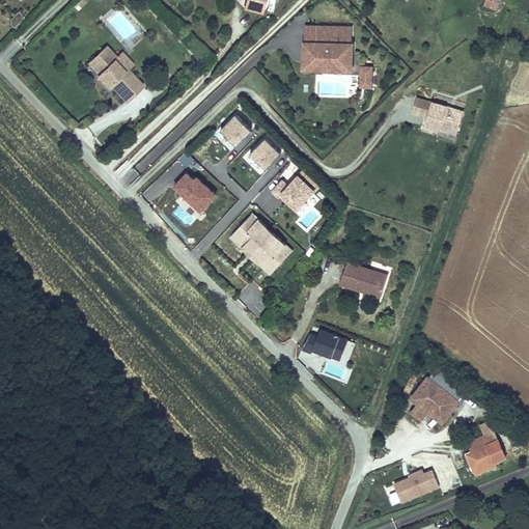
[(262,0),(244,0),(242,9),(259,14),(262,0)]
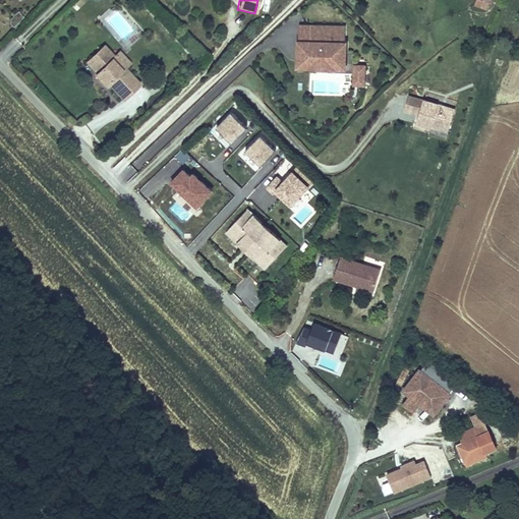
[(474,0),(472,7),(487,12),(489,4),(495,6),(497,0),(474,0)]
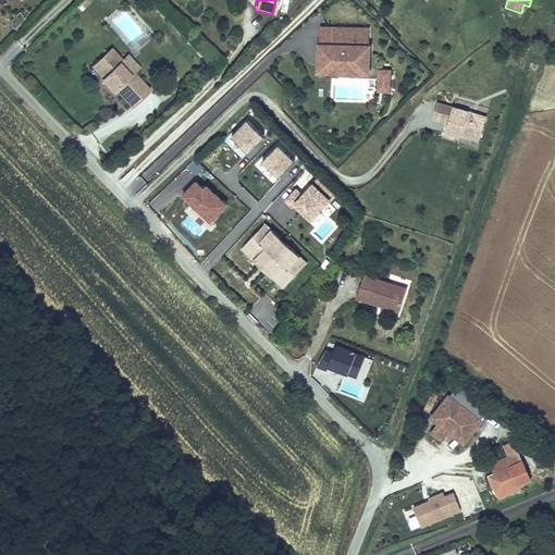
[(13,29),(23,19),(16,13),(7,24),(13,29)]
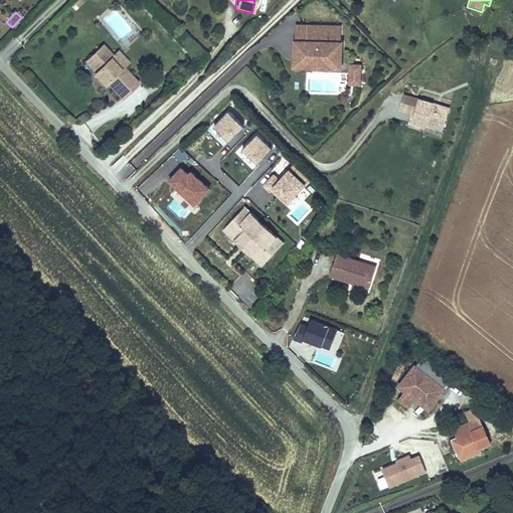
[(294,24),(294,39),(292,39),(291,67),(341,69),(342,40),(340,40),(341,26),(294,24)]
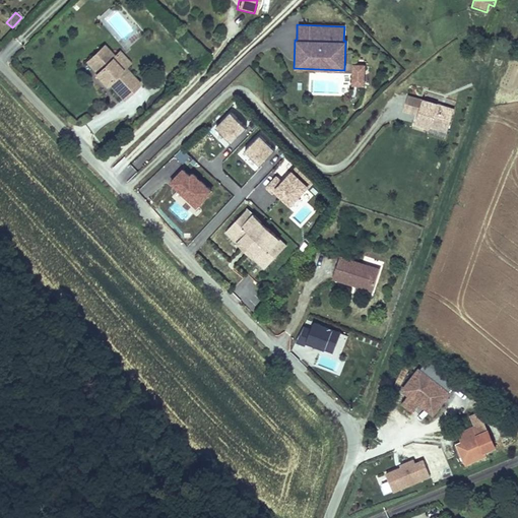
[(94,74),(92,76),(103,87),(106,84),(121,101),(137,85),(121,69),(119,71),(108,60),(111,58),(101,48),(84,64),(94,74)]
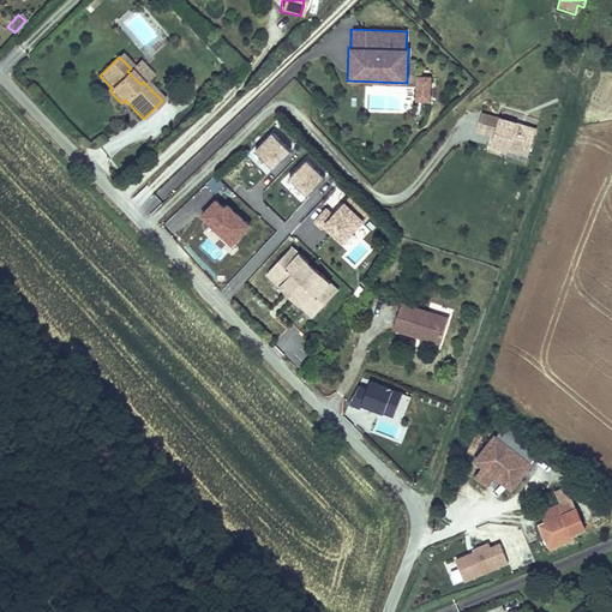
[(149,76),(136,63),(131,69),(127,71),(141,84),(143,82),(149,76)]
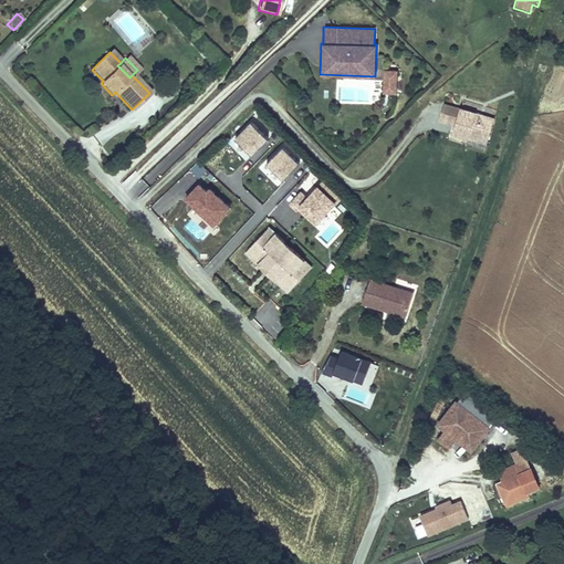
[(396,95),(396,71),(383,71),(382,95),(396,95)]
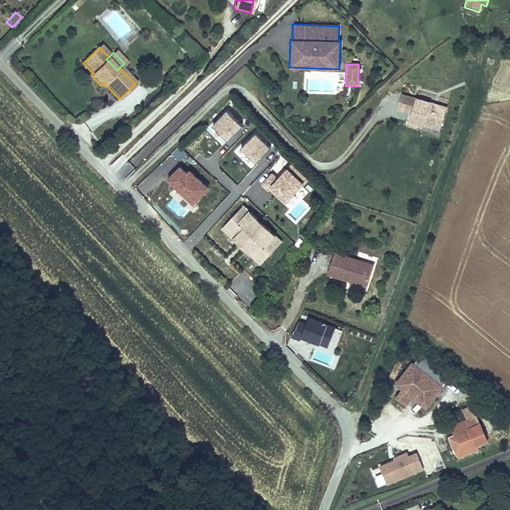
[(410,115),(415,99),(400,94),(395,111),(410,115)]
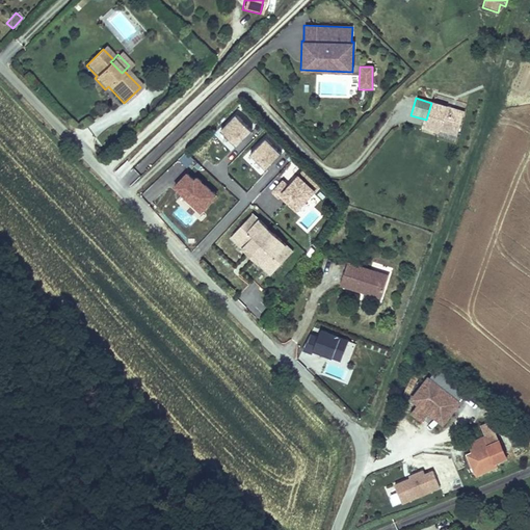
[(464,111),(431,102),(431,103),(426,120),(424,127),(439,132),(440,129),(456,134),(464,111)]
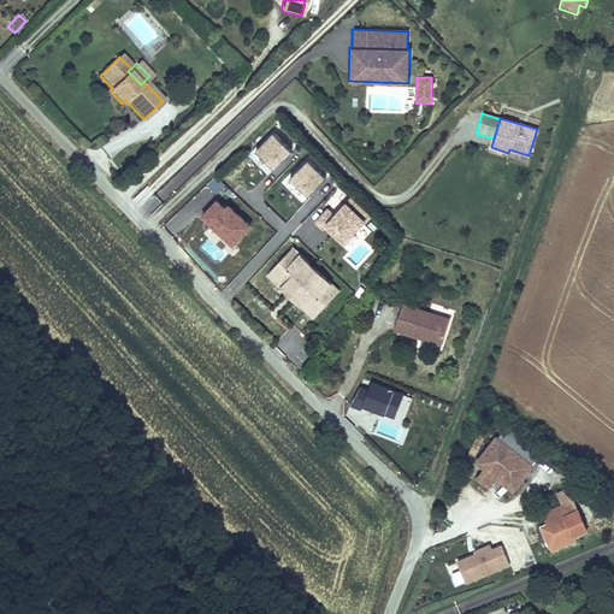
[(272,167),(290,151),(273,133),(255,149),(272,167)]
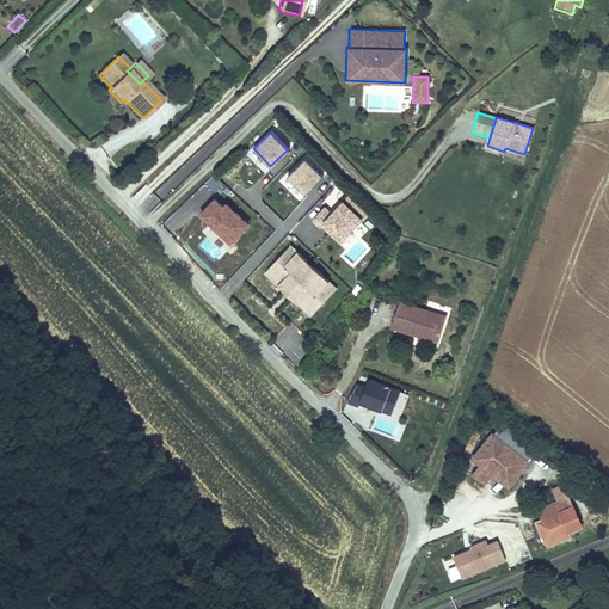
[(321,177),(303,160),(287,177),(305,194),(321,177)]
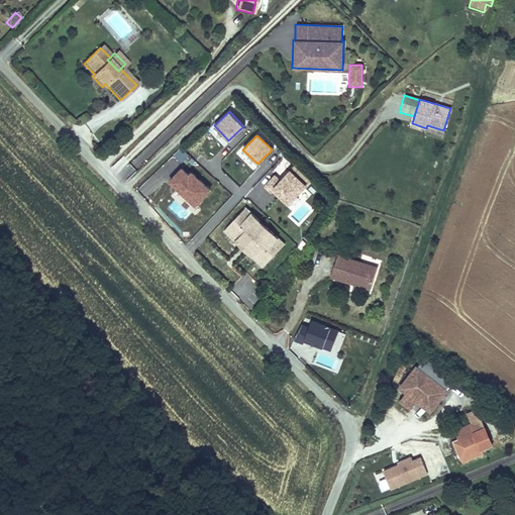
[(239,148),(233,155),(251,172),(258,166),(239,148)]
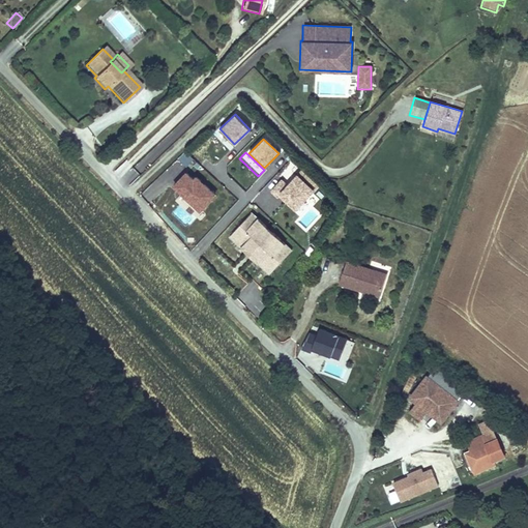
[(172,185),(200,211),(215,195),(196,175),(193,178),(185,172),(172,185)]
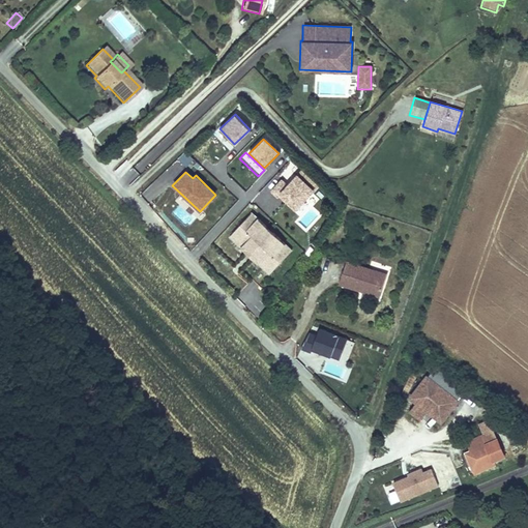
[(276,199),(279,197),(294,211),(315,191),(296,174),(286,184),(281,179),(269,192),(276,199)]
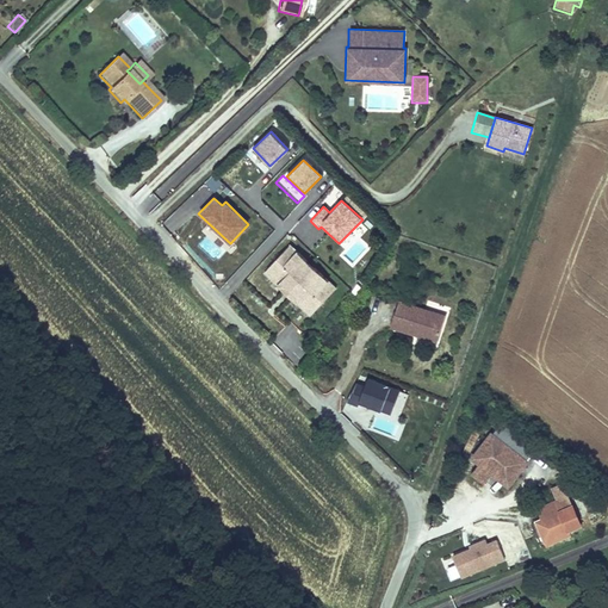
[(309,317),(334,290),(289,246),(262,273),(283,292),(286,290),(291,295),(287,297),(309,317)]
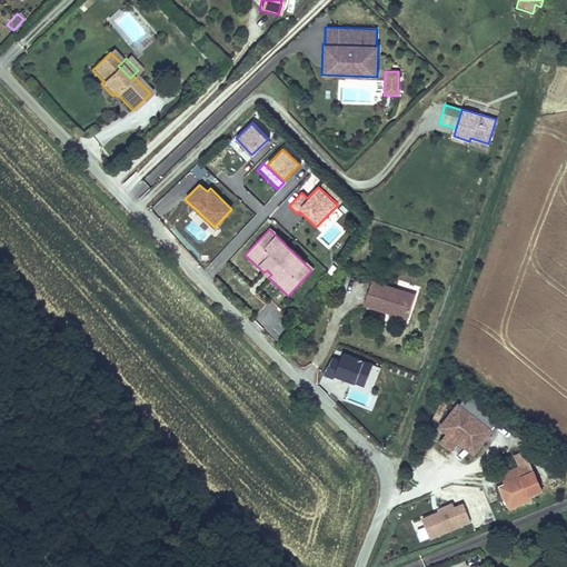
[(370,280),(362,306),(385,312),(386,309),(408,317),(416,295),(370,280)]
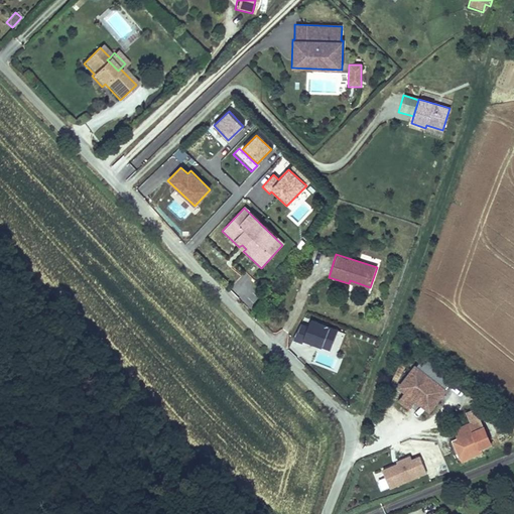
[(350,280),(349,283),(369,289),(370,287),(350,280)]
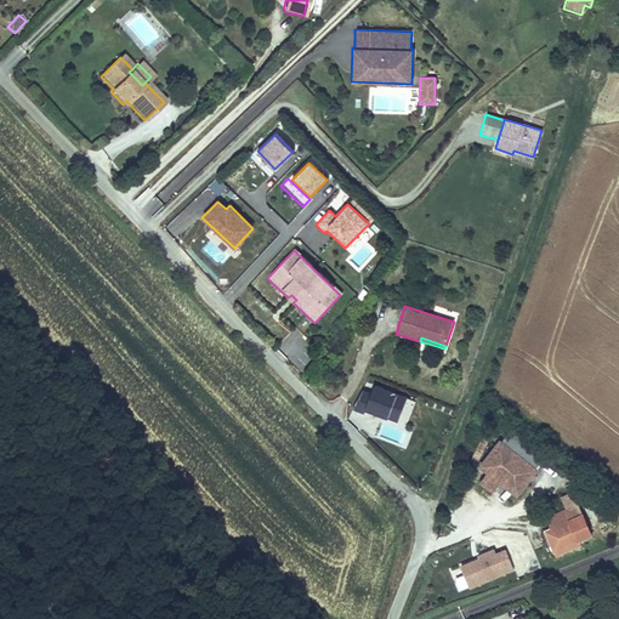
[(373,386),(370,392),(359,388),(355,410),(397,421),(404,395),(373,386)]
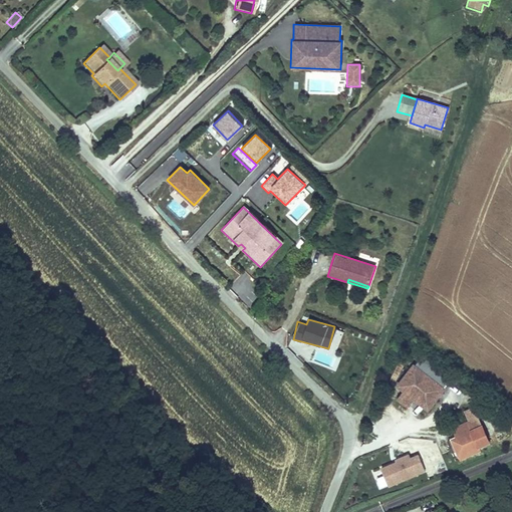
[(334,330),(329,347),(336,349),(341,332),(334,330)]
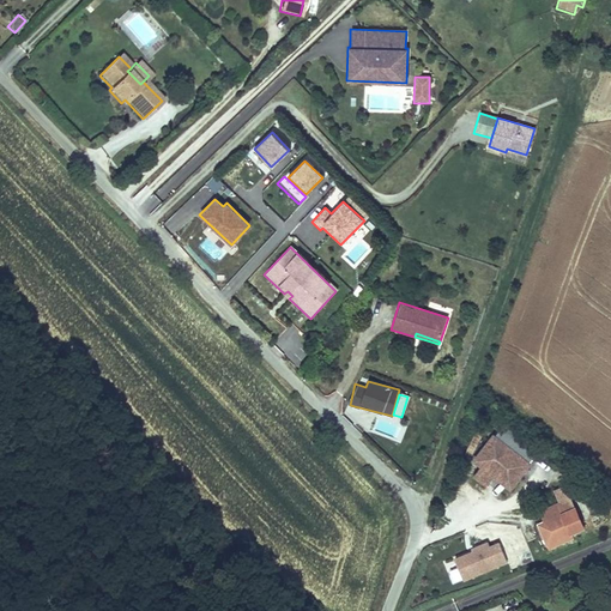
[(526,467),(494,440),(475,463),(482,469),(475,478),(485,488),(494,478),(508,490),(526,467)]
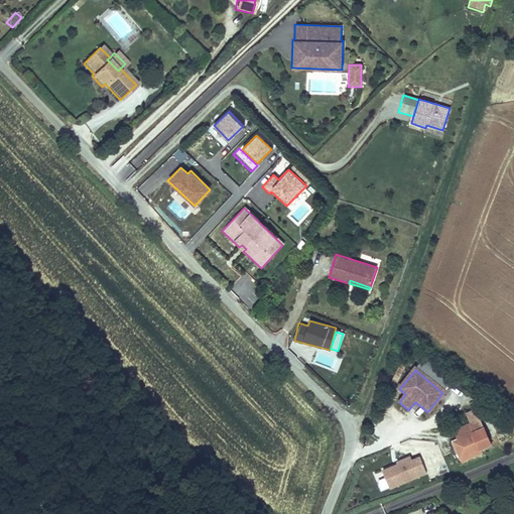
[(453,429),(457,438),(452,440),(461,462),(482,453),(480,450),(491,444),(476,409),(465,413),(469,422),(453,429)]
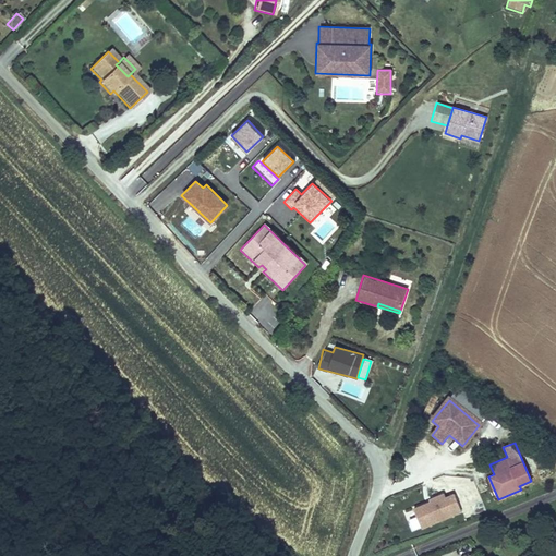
[(413,508),(420,528),(461,514),(454,494),(444,497),(442,494),(426,499),(427,503),(413,508)]
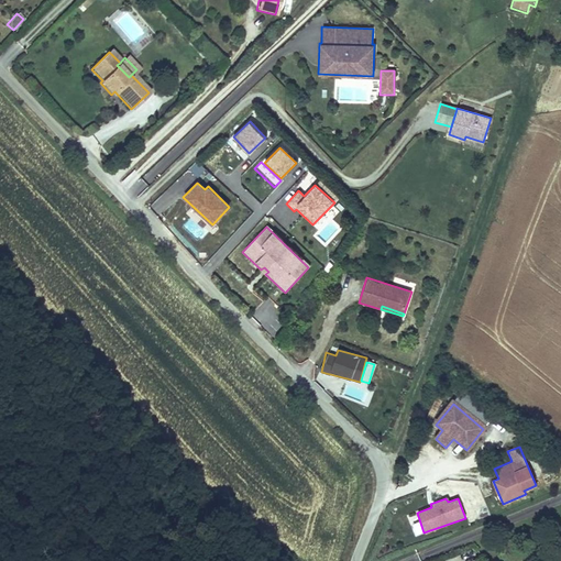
[(414,537),(424,534),(419,519),(409,523),(414,537)]
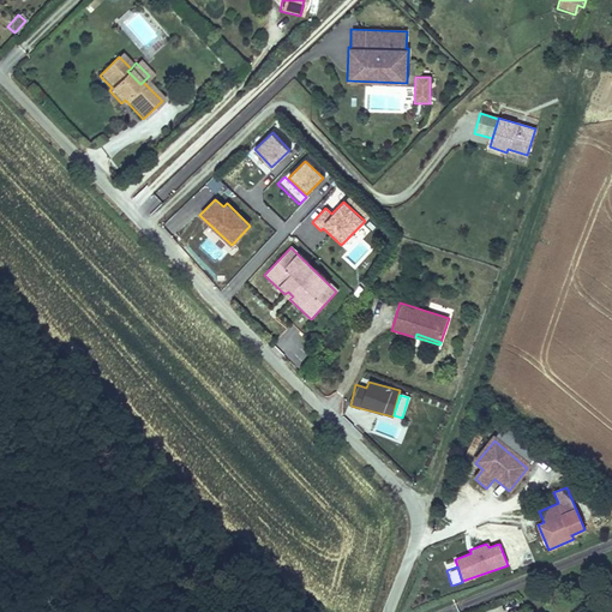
All buildings are outlined.
